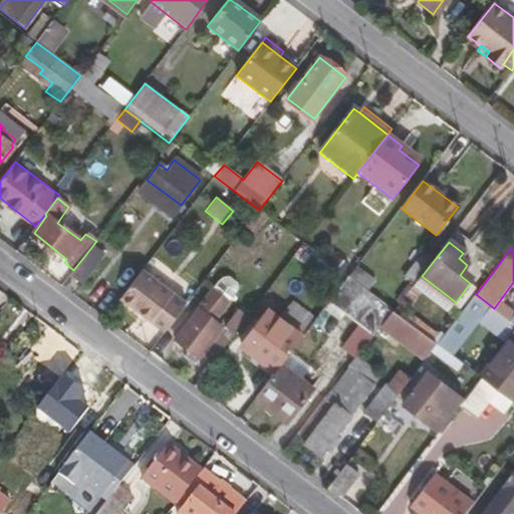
[(414,286),(422,276),(436,258),(425,250),(404,277),(414,286)]
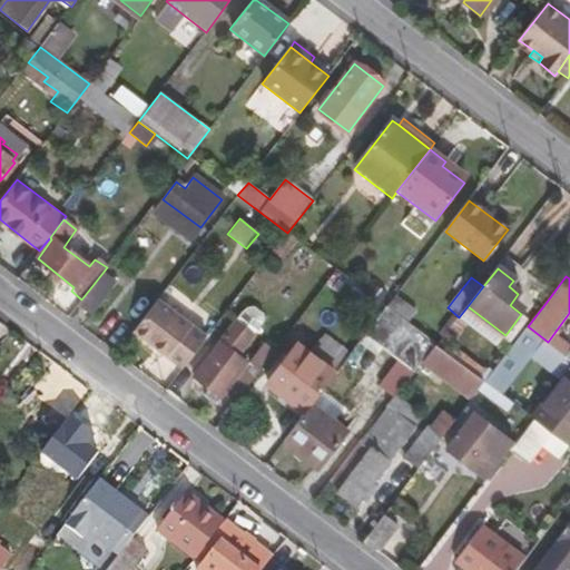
[(106,292),(95,283),(81,300),(78,304),(90,313),(106,292)]
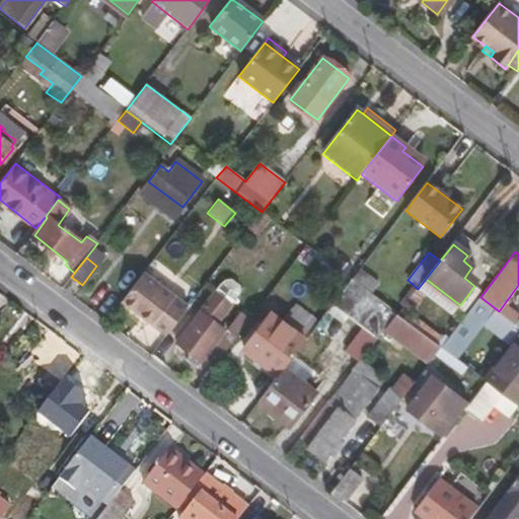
[(167,337),(189,308),(143,274),(122,303),(167,337)]
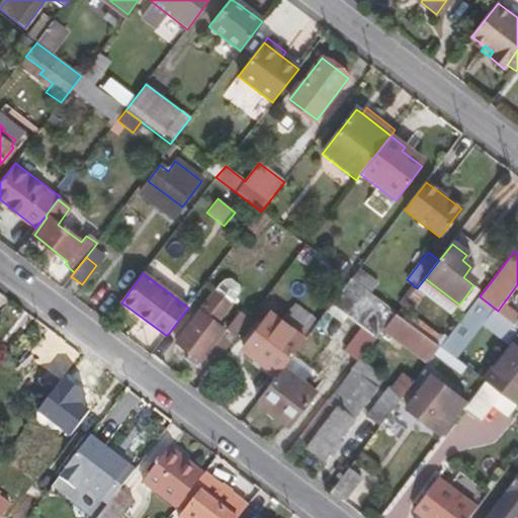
[(238,286),(229,279),(224,279),(213,291),(230,304),(240,290),(238,286)]
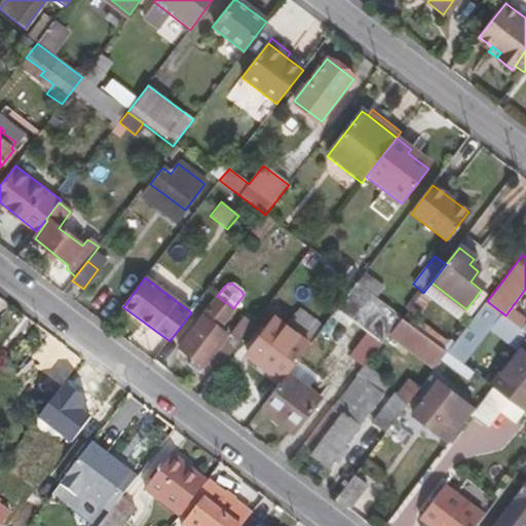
[(338,309),(383,342),(389,335),(402,321),(403,320),(358,284),(338,309)]
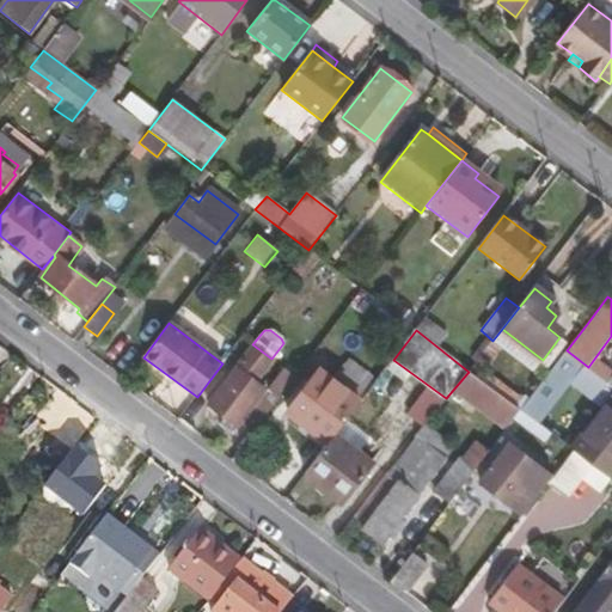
[(255,383),(271,359),(252,344),(207,404),(225,418),(238,428),(240,424),(254,433),(291,385),(279,375),(267,391),(255,383)]
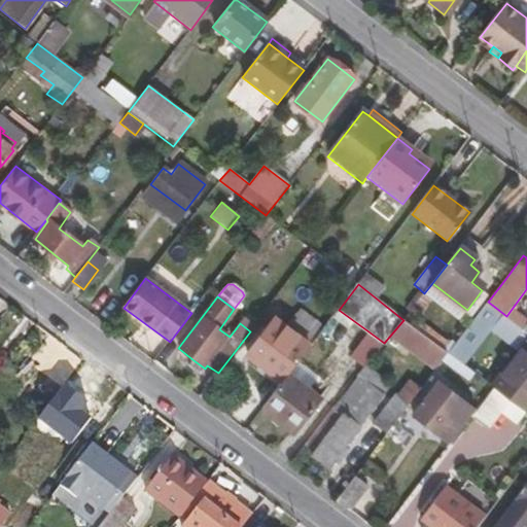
[(461,363),(498,313),(486,304),(448,353),(461,363)]
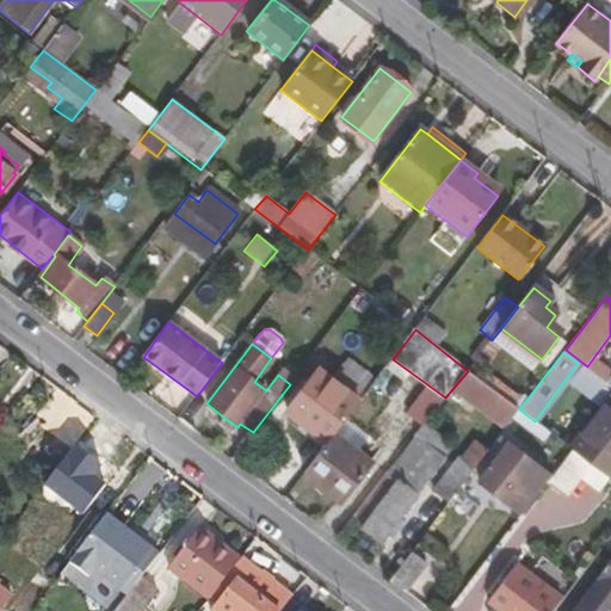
[(288,412),(308,429),(327,443),(335,433),(359,401),(320,370),(288,412)]
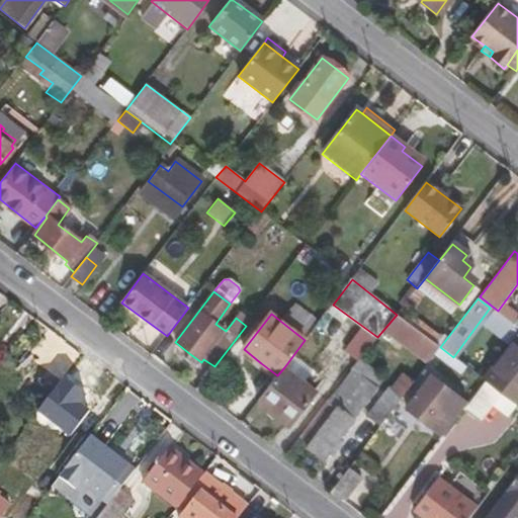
[(427,362),(438,348),(396,316),(383,330),(427,362)]
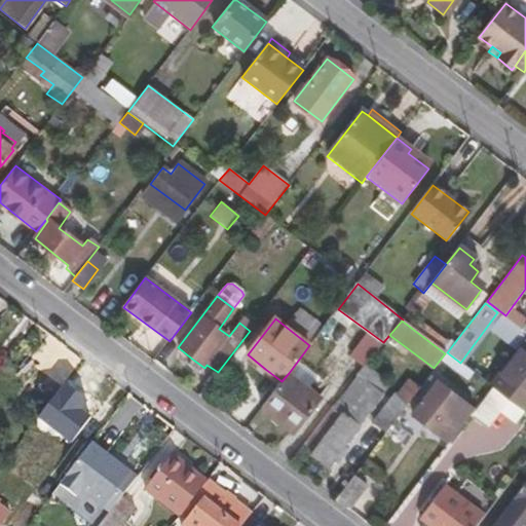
[(525,412),(525,410),(525,338),(490,385),(492,387),(525,412)]
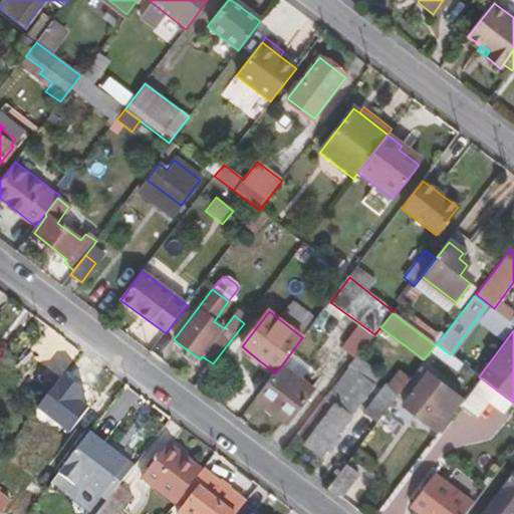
[(183,359),(194,367),(200,359),(189,351),(183,359)]
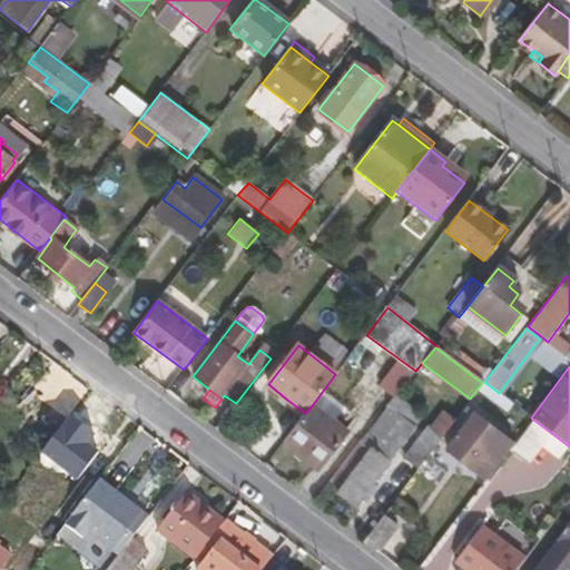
[(283,405),(301,420),(305,413),(287,400),(283,405)]
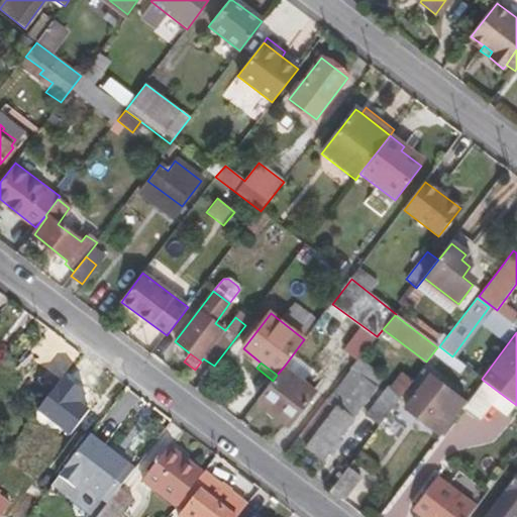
[(290,426),(315,392),(284,367),(277,375),(273,381),(257,401),(290,426)]
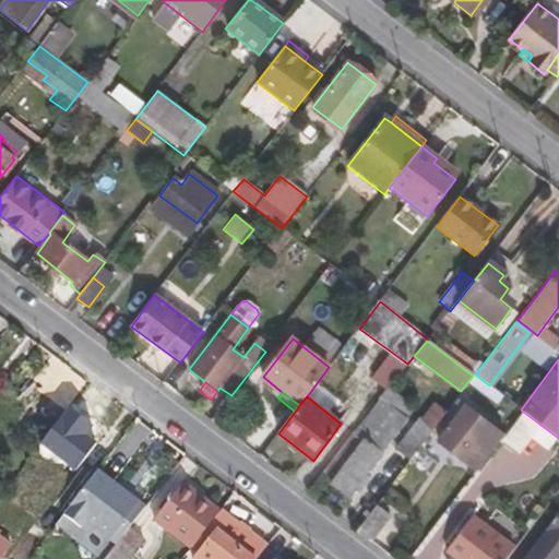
[(347,496),(407,419),(381,399),(355,432),(363,439),(330,483),(347,496)]
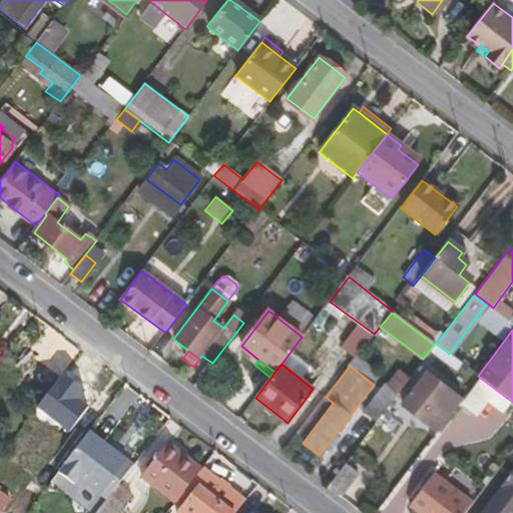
[(399,394),(411,379),(400,370),(388,386),(399,394)]
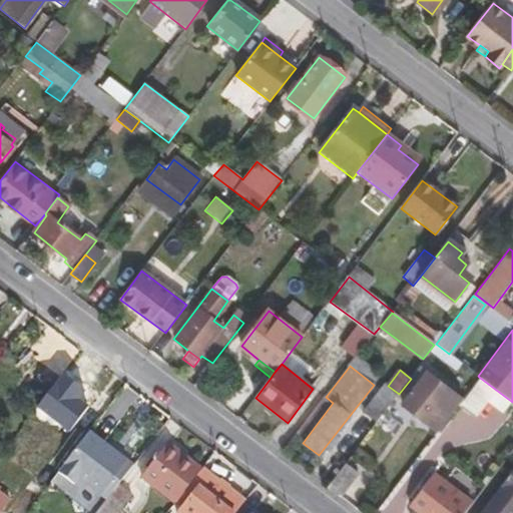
[(438,433),(463,400),(426,372),(401,405),(438,433)]
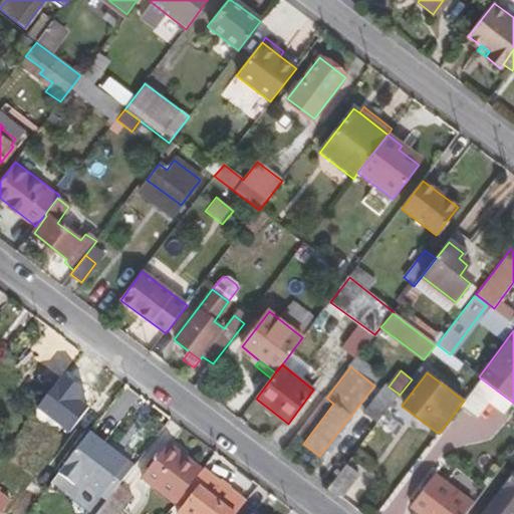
[(101,497),(127,463),(88,435),(59,474),(74,486),(78,480),(101,497)]
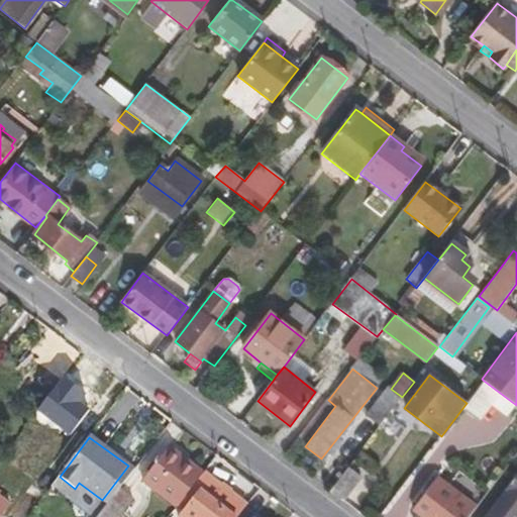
[(177,507),(204,472),(171,445),(143,481),(177,507)]
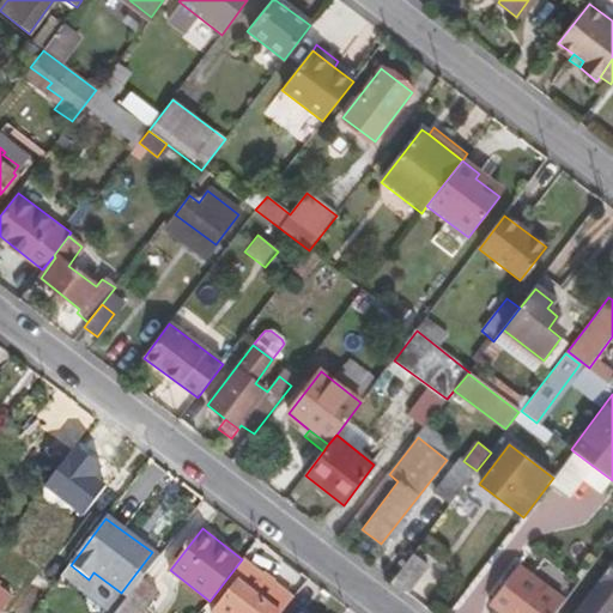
[(407,595),(436,556),(420,545),(392,583),(407,595)]
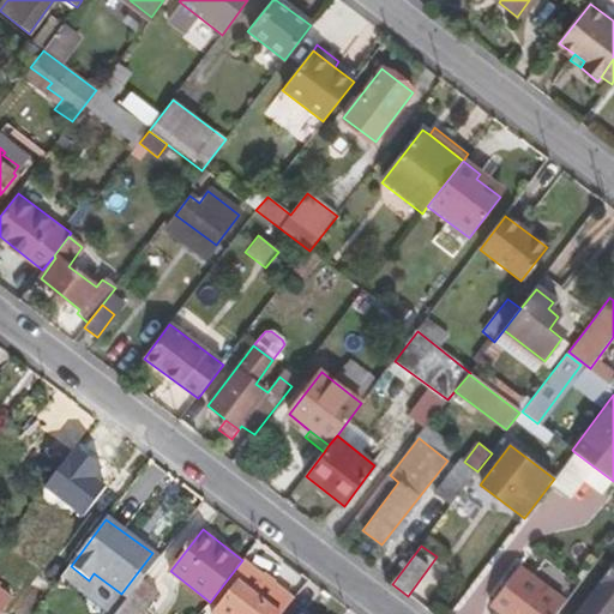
[(144,579),(160,559),(152,553),(121,594),(128,599),(144,579)]
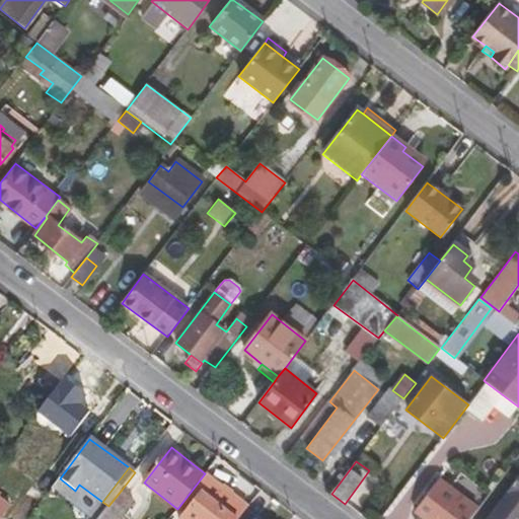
[(518,474),(485,518),(518,518),(518,474)]
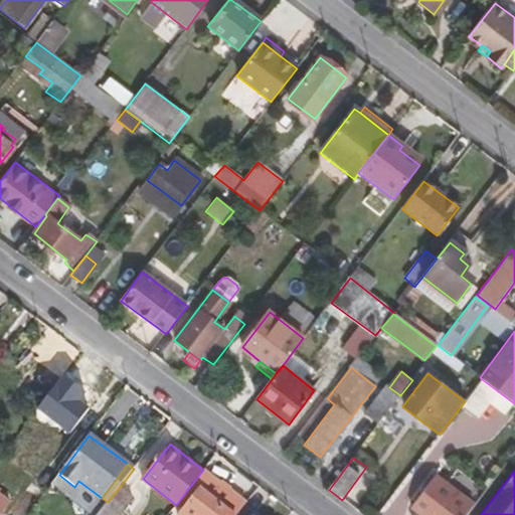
[(420,514),(466,514),(475,504),(437,475),(411,507),(420,514)]
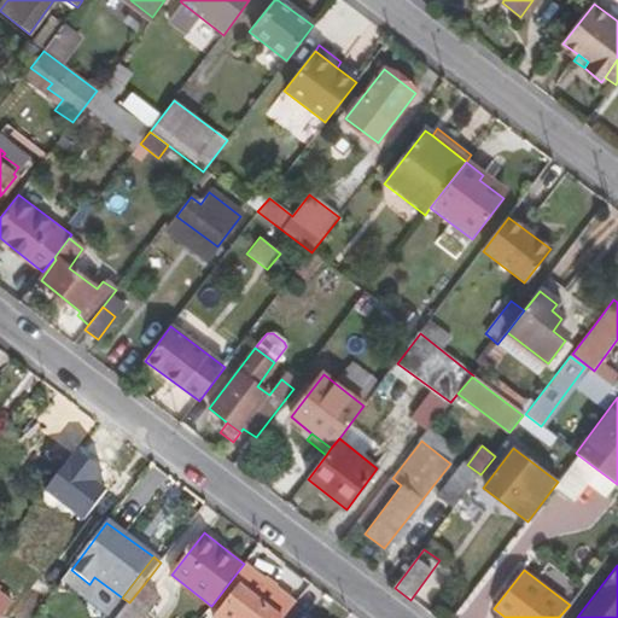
[(264,573),(260,579),(251,572),(238,589),(251,599),(242,612),(250,617),(266,617),(269,613),(275,617),(281,617),(292,605),(273,590),(277,583),(264,573)]
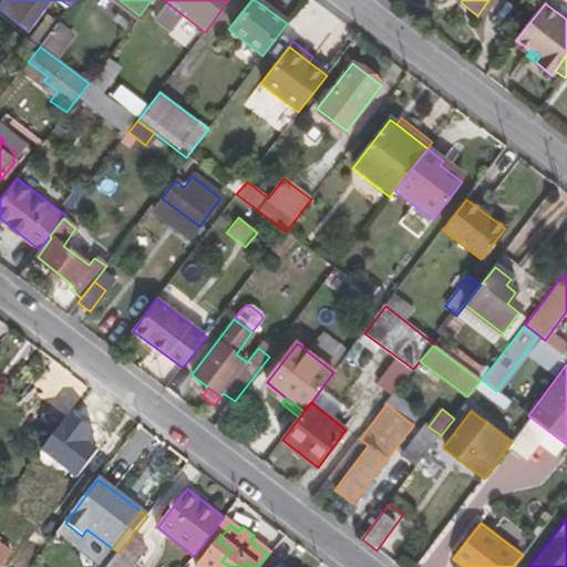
[(41,552),(49,542),(33,531),(27,539),(41,552)]
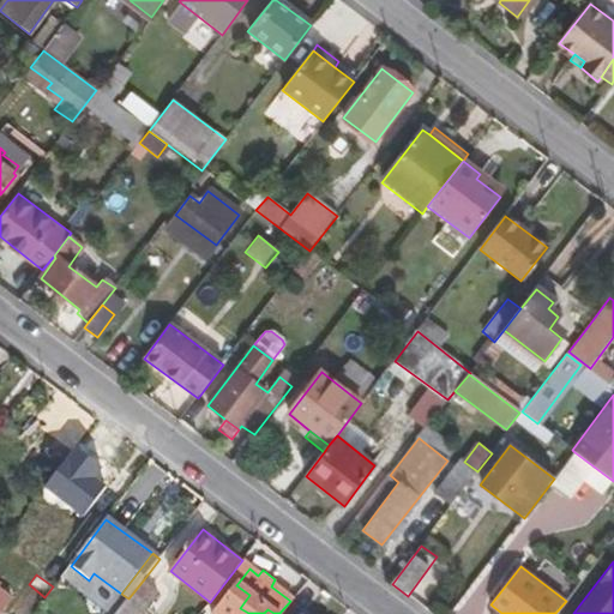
[(128,613),(139,613),(158,590),(144,579),(128,599),(121,608),(128,613)]
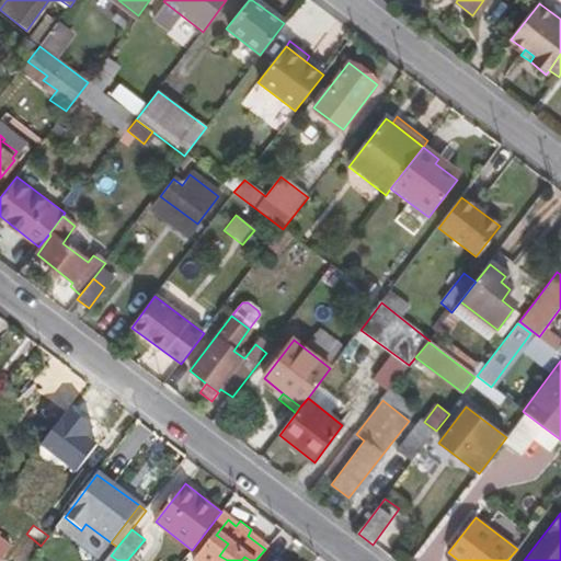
[(0,560),(2,560),(11,551),(0,542),(0,560)]
